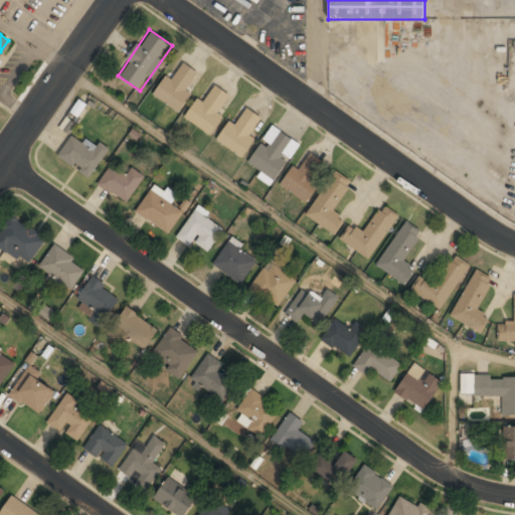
[(172,79),(166,75),(152,95),(179,114),(192,95),(186,91),(198,72),(183,62),(172,79)]
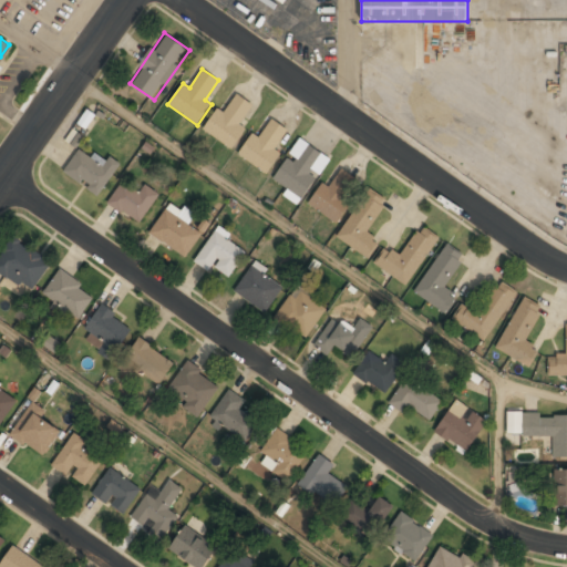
[(225,112),(218,109),(204,129),(232,148),(247,126),(240,122),(254,105),(238,94),(225,112)]
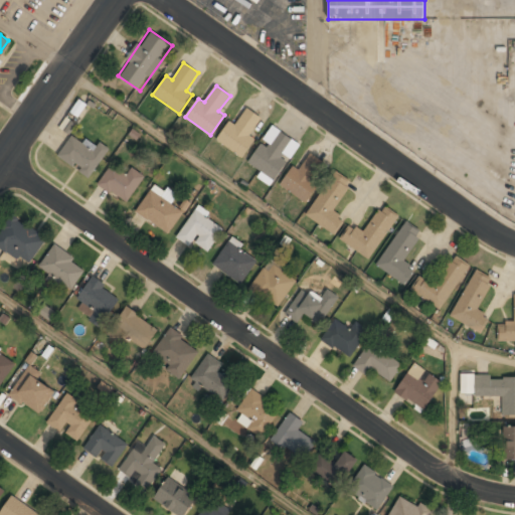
[(216,139),(238,155),(265,121),(247,109),(235,125),(230,120),(216,139)]
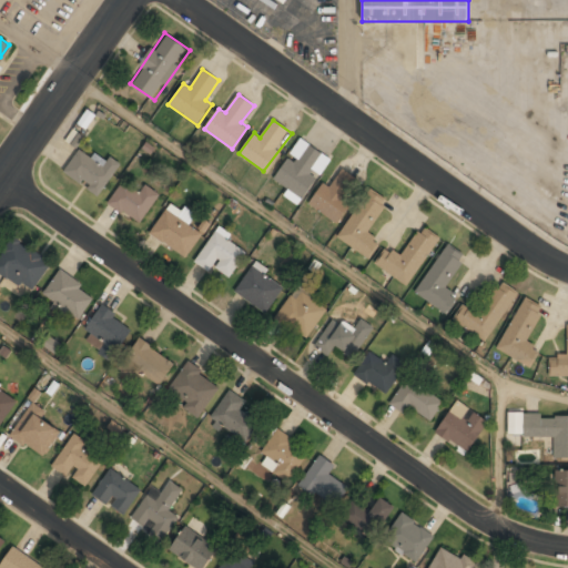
[(331,159),(303,140),(274,180),(301,200),(331,159)]
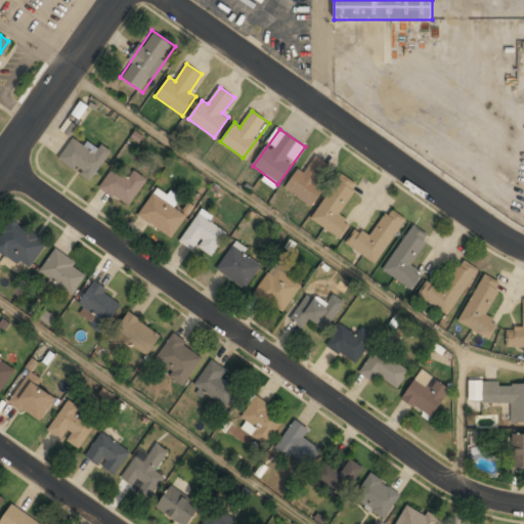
[(58,160),(92,181),(111,151),(100,144),(95,153),(73,137),(58,160)]
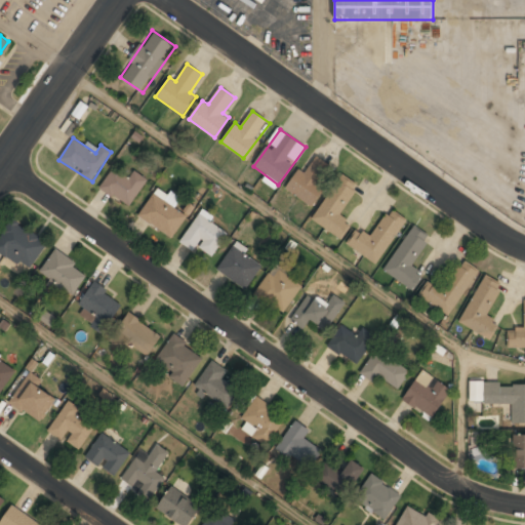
[(311,205),(334,169),(313,155),(288,192),(311,205)]
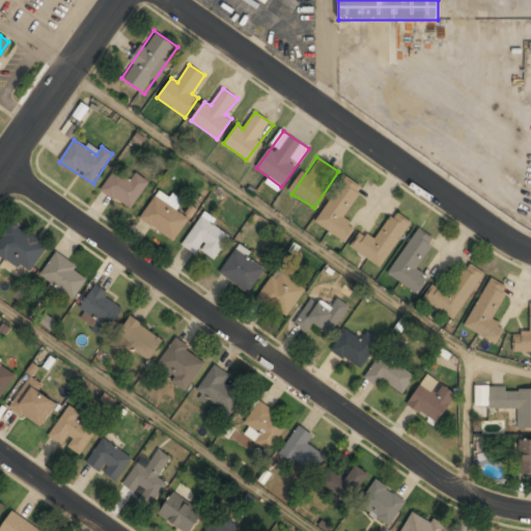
[(149,182),(136,172),(130,180),(114,170),(101,190),(131,211),(149,182)]
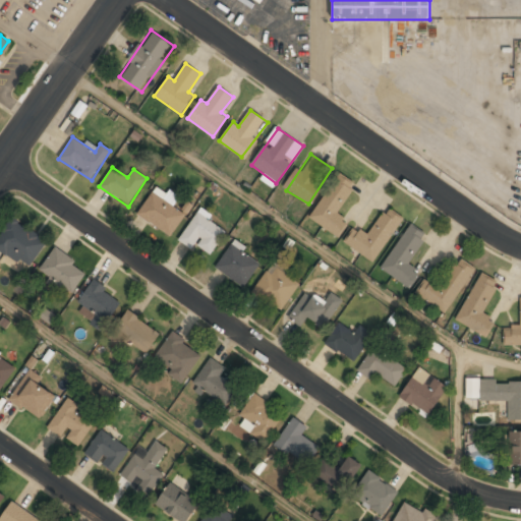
[(356,184),(340,174),(309,219),(339,238),(349,223),(336,215),(356,184)]
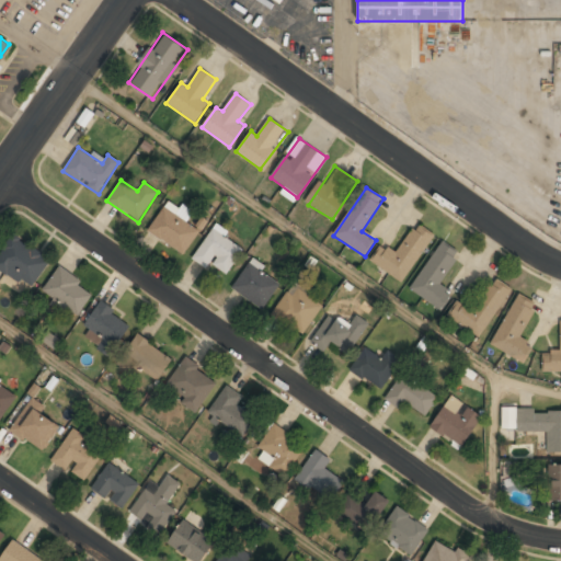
[(148,231),(184,255),(202,230),(164,206),(148,231)]
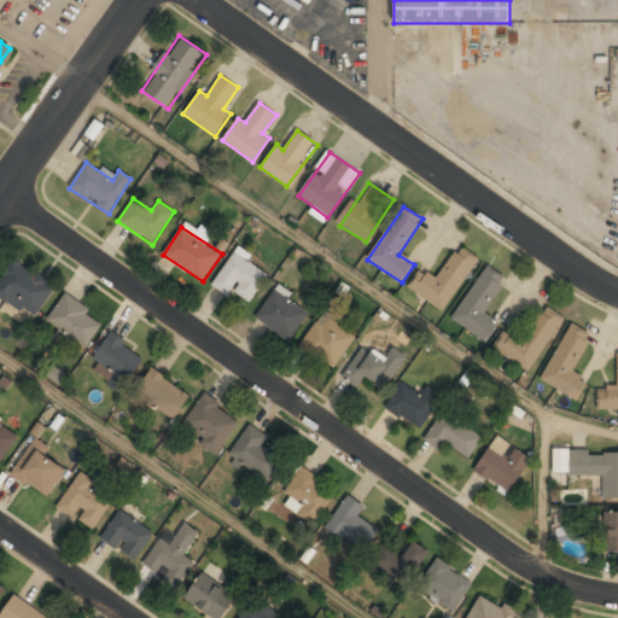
[(443,312),(479,258),(460,245),(437,279),(421,269),(408,289),(443,312)]
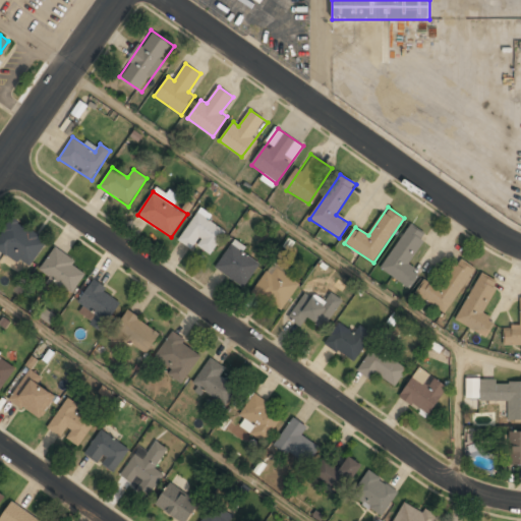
[(211,255),(227,229),(197,211),(179,241),(192,249),(195,245),(211,255)]
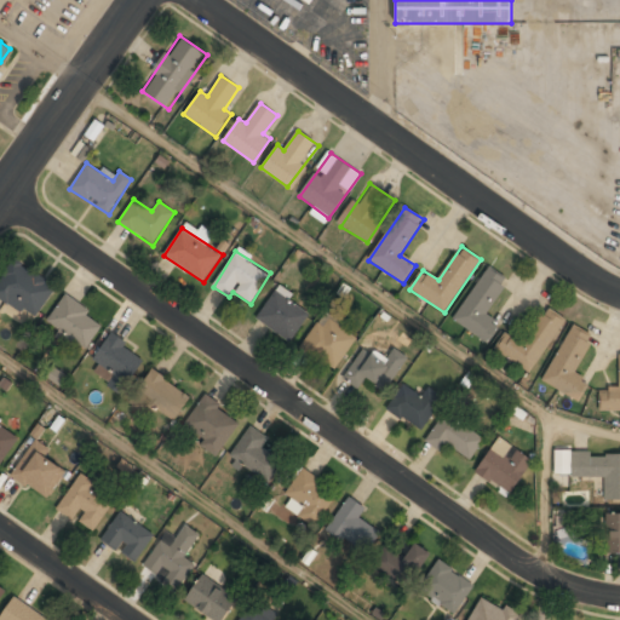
[(13,258),(0,277),(0,304),(4,299),(35,320),(57,286),(13,258)]
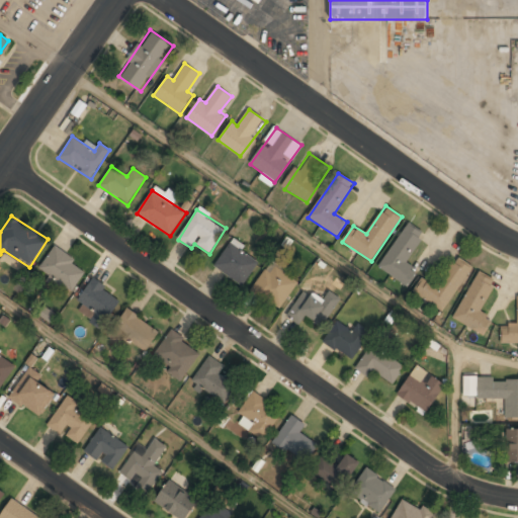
[(424,233),(408,223),(378,268),(408,286),(418,271),(405,263),(424,233)]
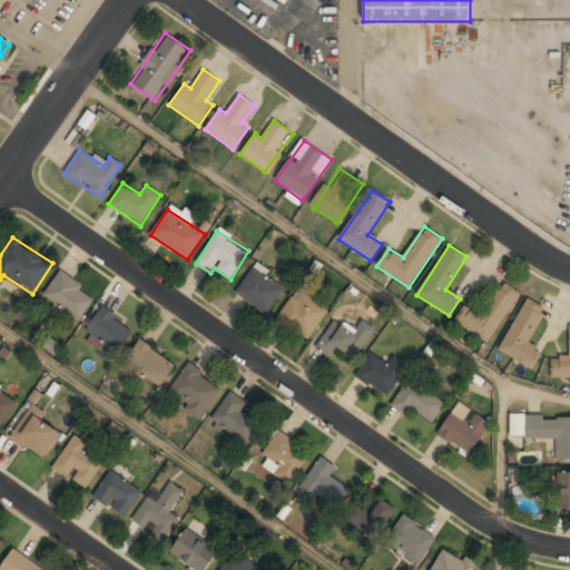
[(256,265),(236,293),(266,315),(286,287),(256,265)]
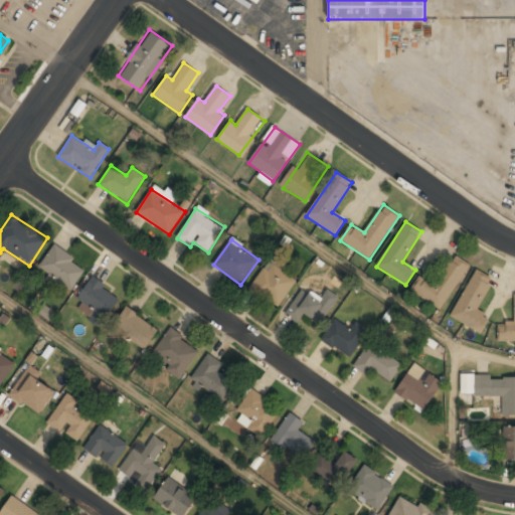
[(38,267),(67,293),(87,271),(57,244),(38,267)]
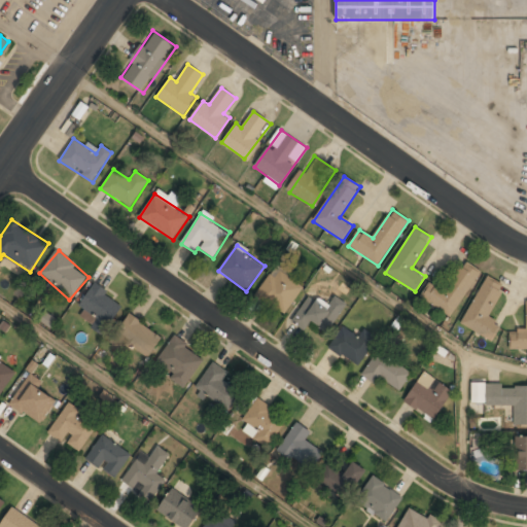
[(420,297),(451,318),(481,272),(464,260),(446,290),(430,281),(420,297)]
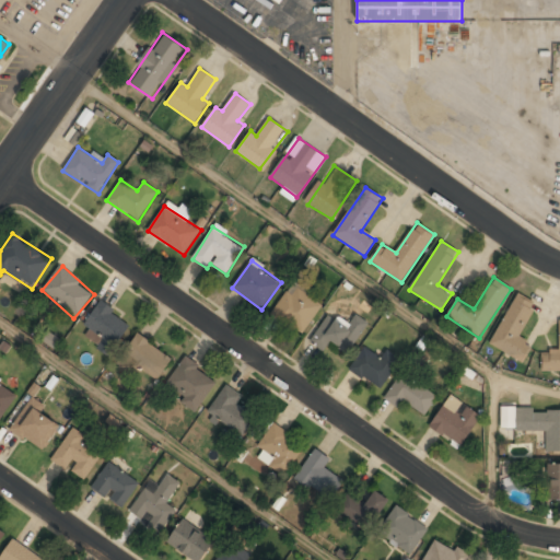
[(272,312),(300,334),(324,304),(296,282),(272,312)]
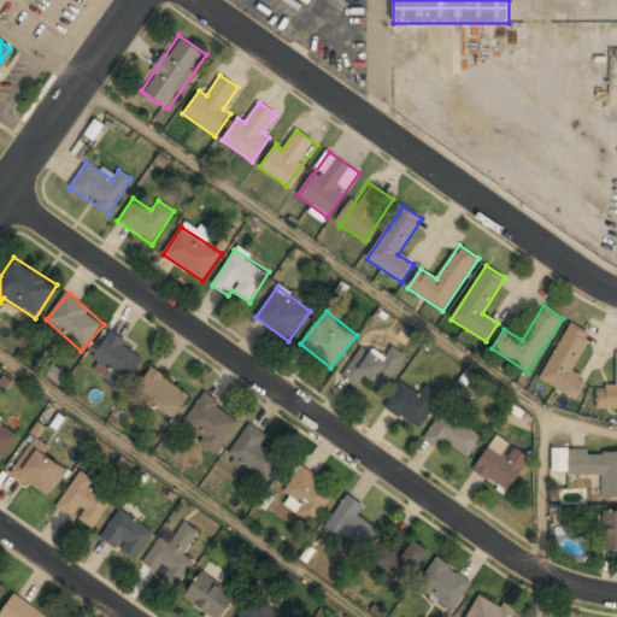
[(541,382),(577,399),(586,378),(573,372),(591,334),(568,323),(541,382)]
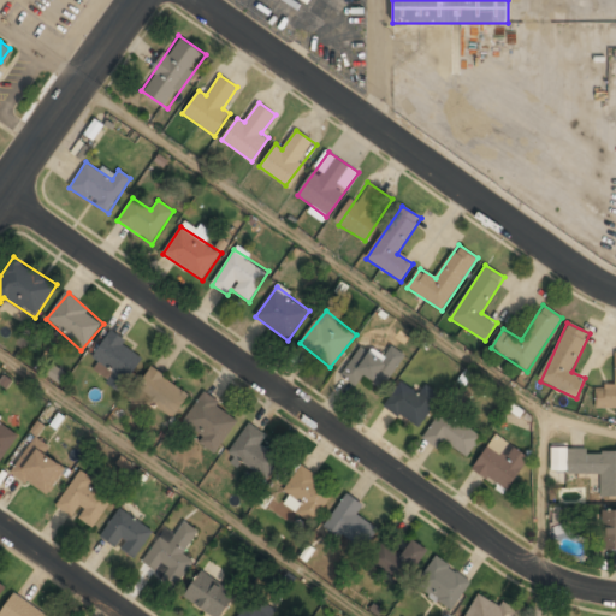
[(144,354),(111,332),(88,368),(122,390),(144,354)]
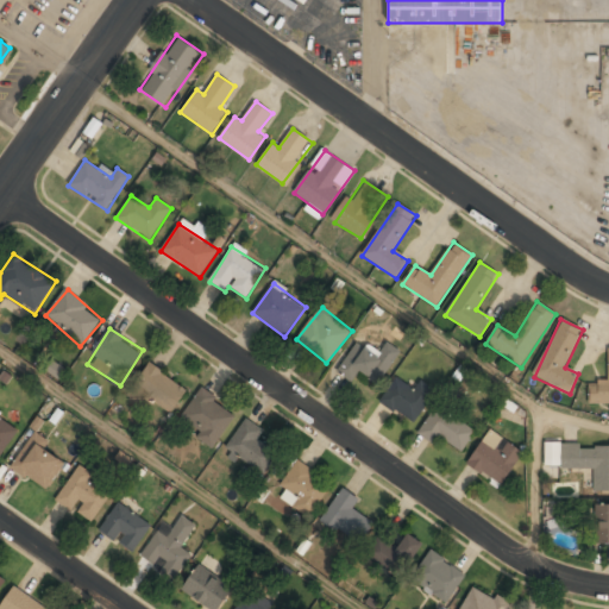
[(608,339),(608,381),(589,381),(589,403),(608,403),(608,339)]
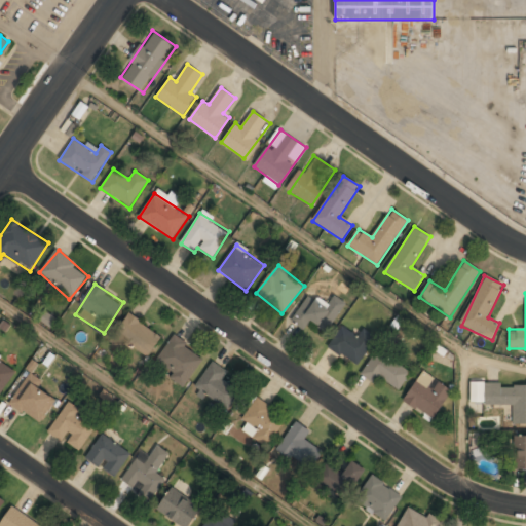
[(328,305),(308,294),(292,321),(305,328),(309,321),(328,332),(346,303),(334,295),(328,305)]
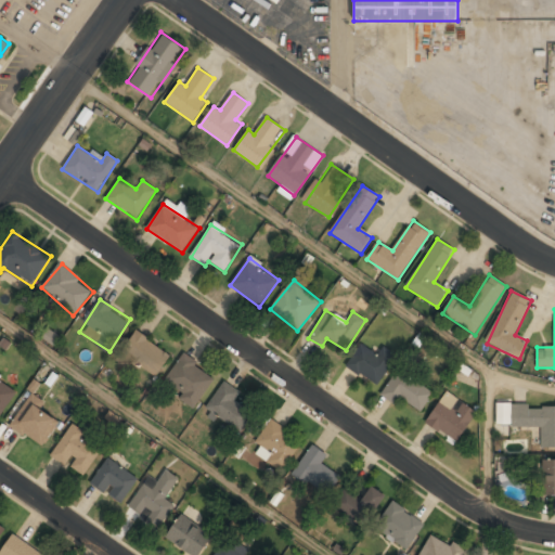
[(154,378),(170,353),(134,331),(118,356),(154,378)]
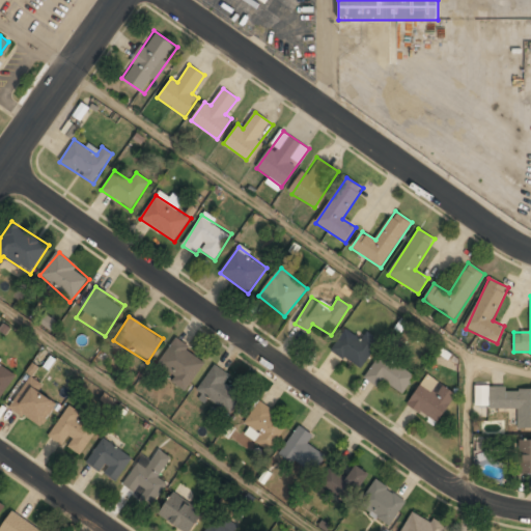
[(359,369),(381,340),(367,331),(361,339),(346,329),(331,348),(359,369)]
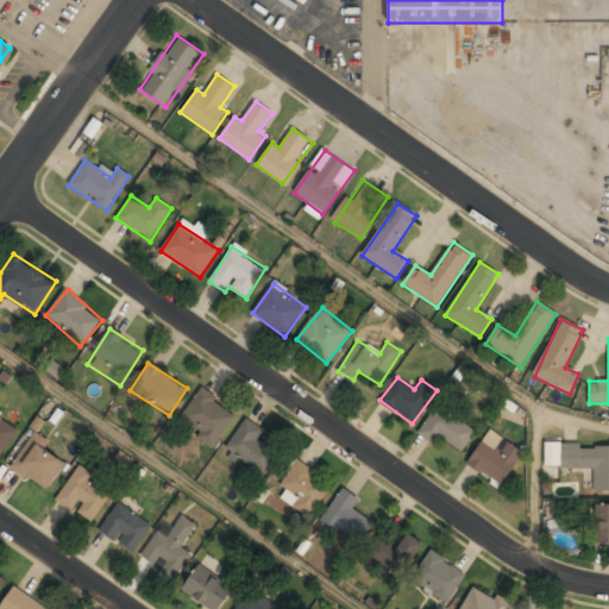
[(179,422),(217,446),(238,412),(200,388),(179,422)]
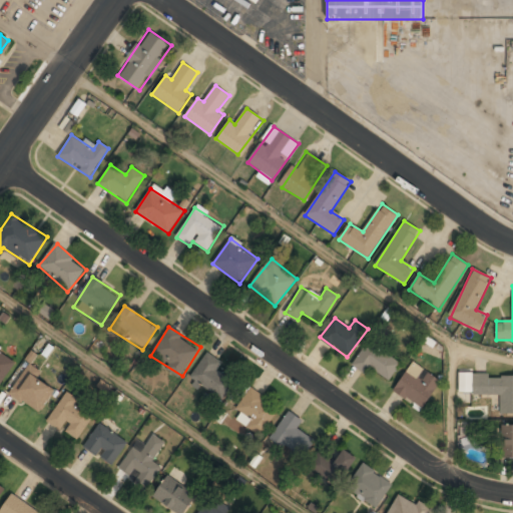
[(367,373),(371,367),(390,378),(400,361),(368,341),(353,364),(367,373)]
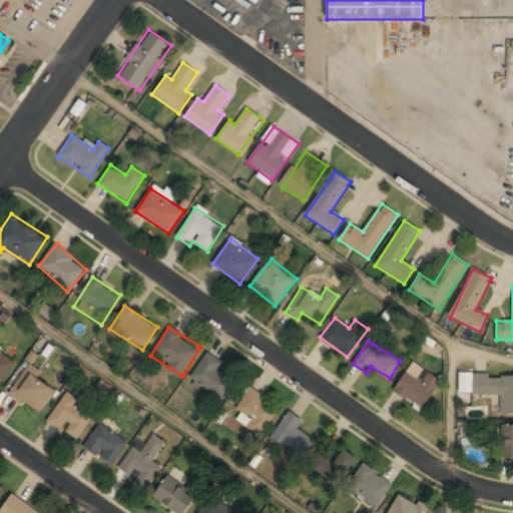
[(0,384),(15,362),(0,351),(0,384)]
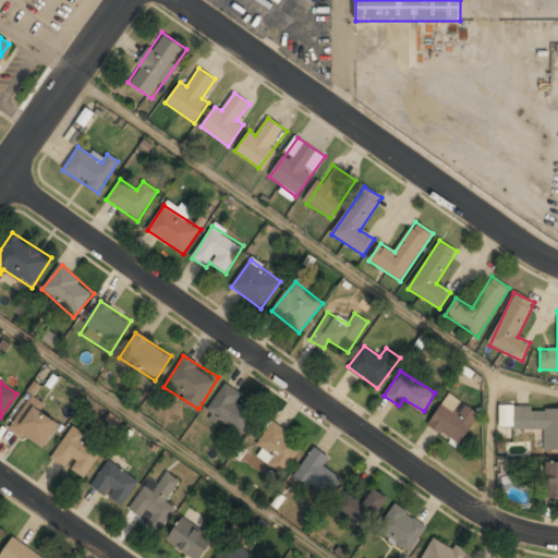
[(243,395),(226,383),(206,411),(242,435),(255,414),(238,402),(243,395)]
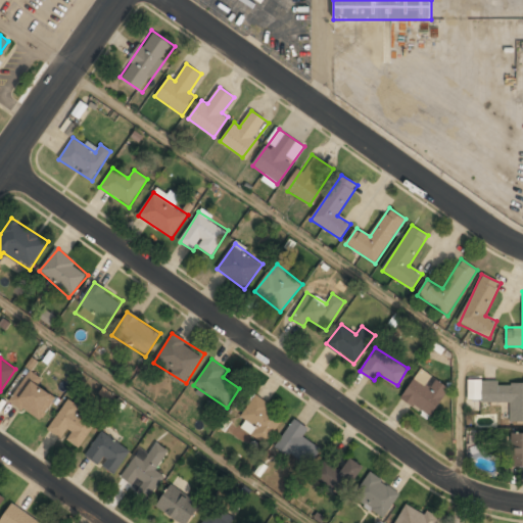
[(450,387),(421,367),(400,397),(430,417),(450,387)]
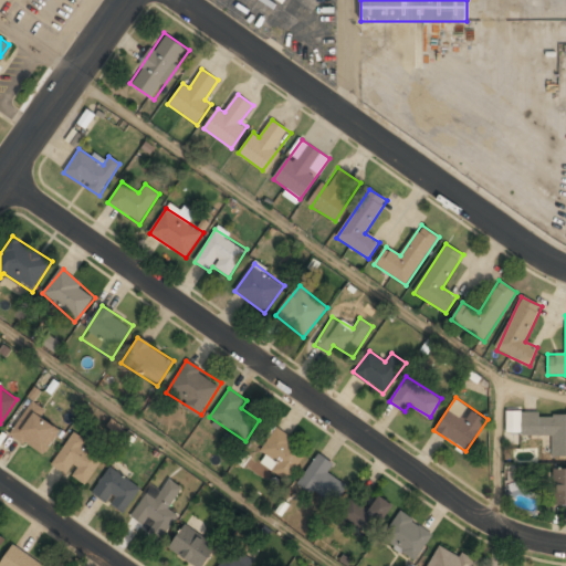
[(44,419),(49,412),(32,401),(10,433),(43,454),(60,429),(44,419)]
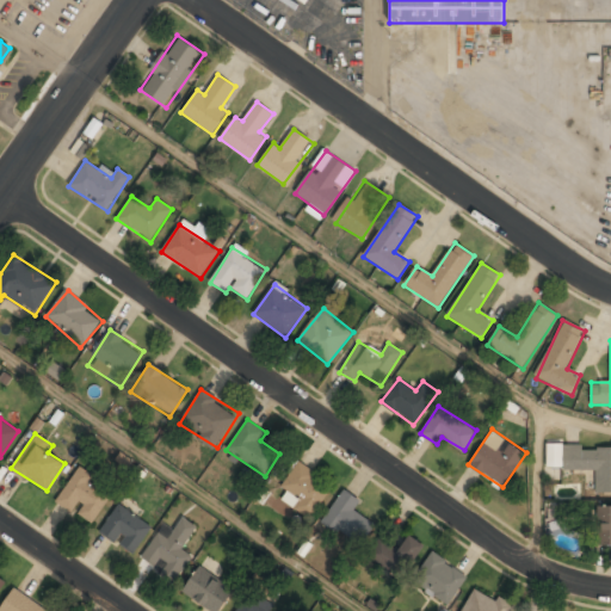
[(596,493),(610,493),(610,444),(547,445),(547,469),(596,469),(596,493)]
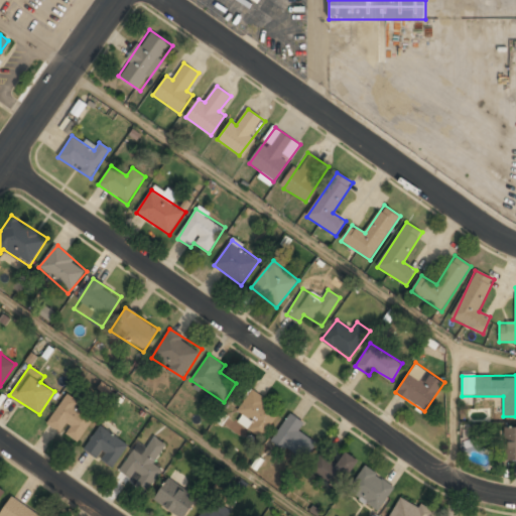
[(235,409),(258,435),(280,416),(257,389),(235,409)]
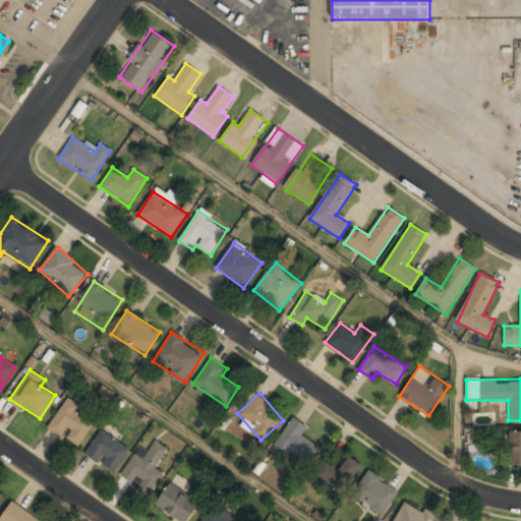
[(78,447),(97,417),(66,398),(48,427),(78,447)]
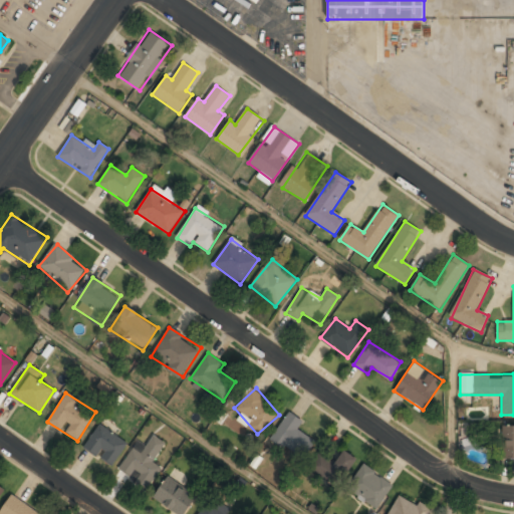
[(298,429),(304,421),(290,412),(271,439),(302,460),(315,441),(298,429)]
